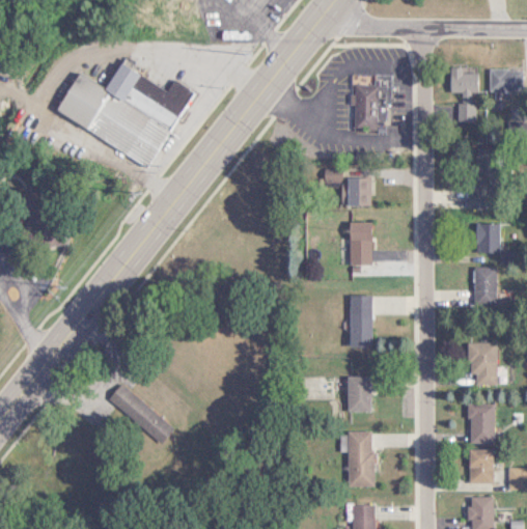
[(166,91),(119,64),(105,89),(77,74),(54,113),(149,167),(192,91),(172,80),(166,91)]
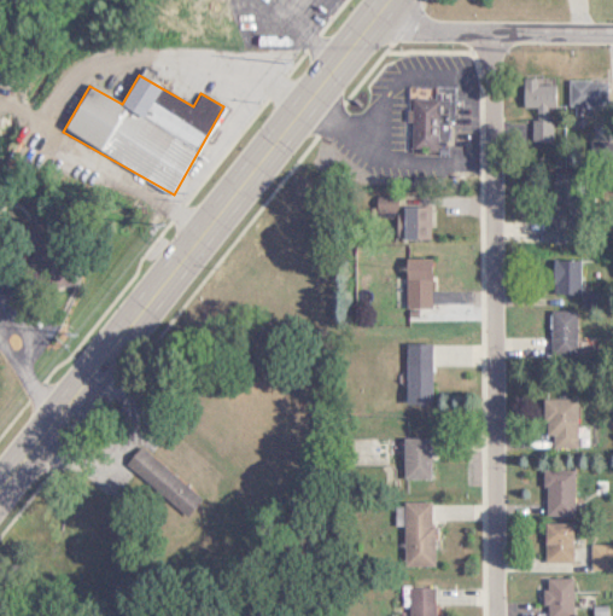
[(559,80),(523,80),(523,109),(559,109),(559,80)]
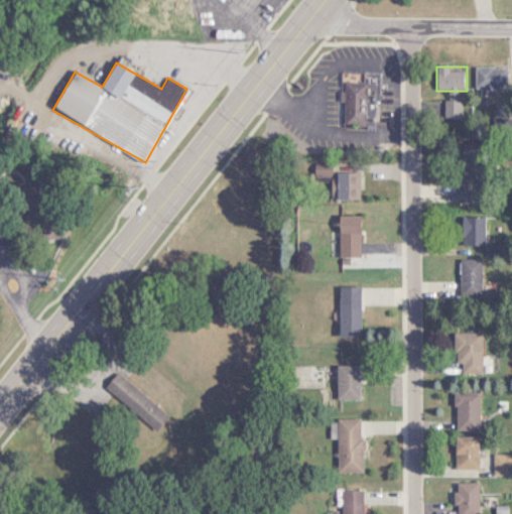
[(476,91),(509,91),(509,69),(476,69),(476,91)]
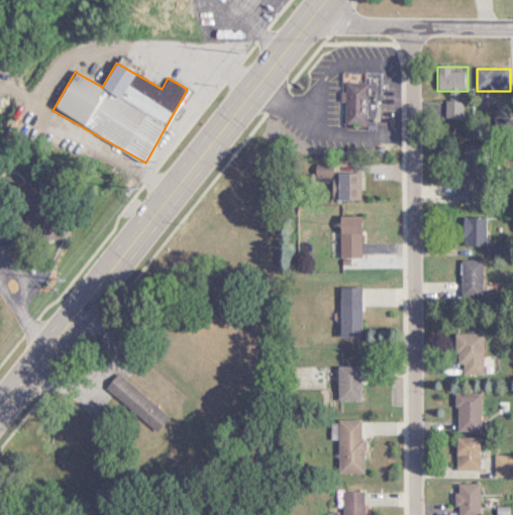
[(343,126),(378,126),(379,76),(344,75),(343,126)]
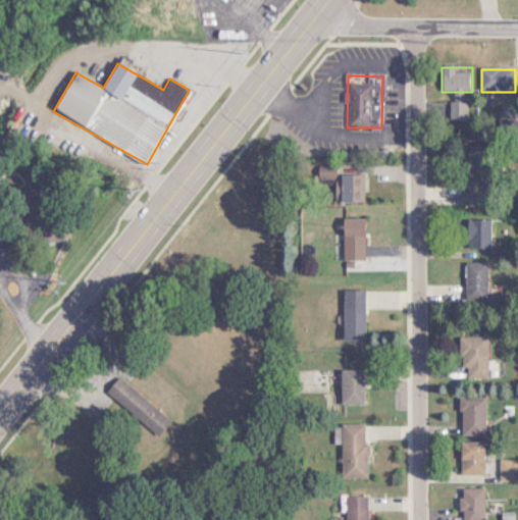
[(462,188),(462,207),(486,206),(486,163),(468,163),(468,188),(462,188)]
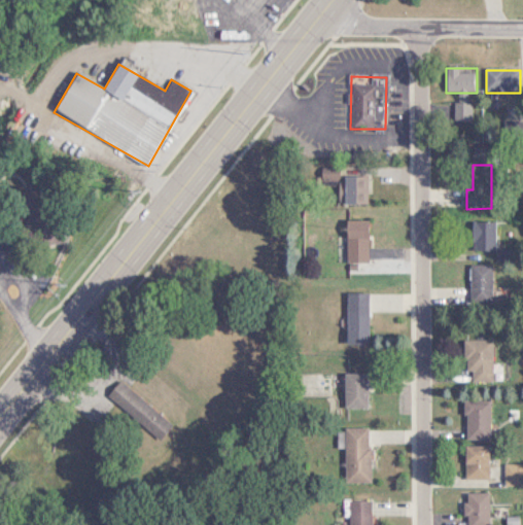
[(341,169),(324,168),(322,183),(340,184),(341,169)]
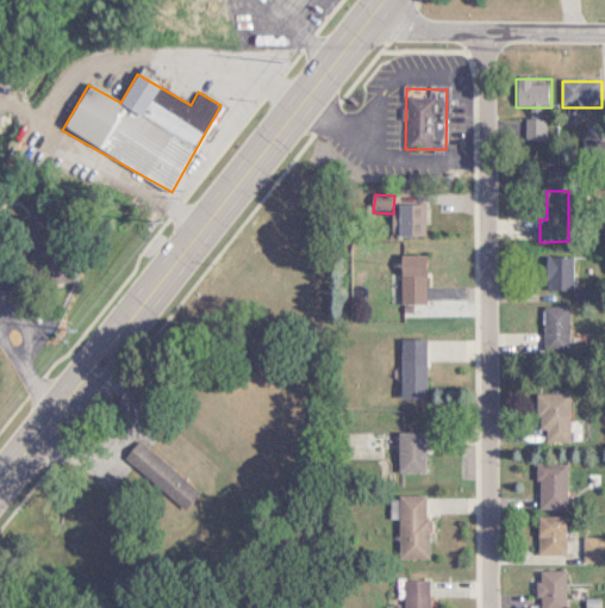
[(397,239),(425,239),(425,205),(397,205),(397,239)]
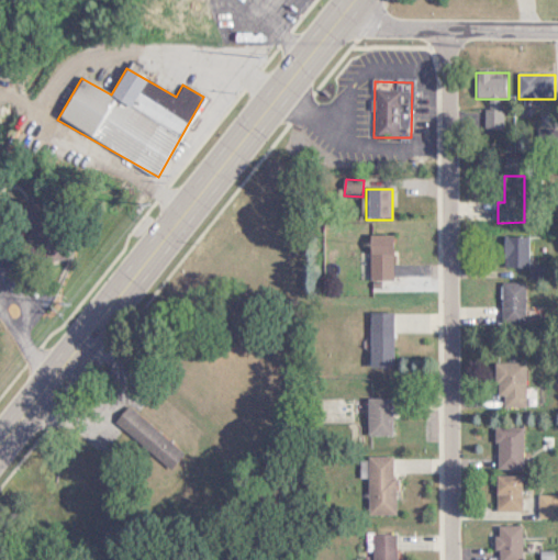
[(394,236),(369,236),(369,281),(394,281),(394,236)]
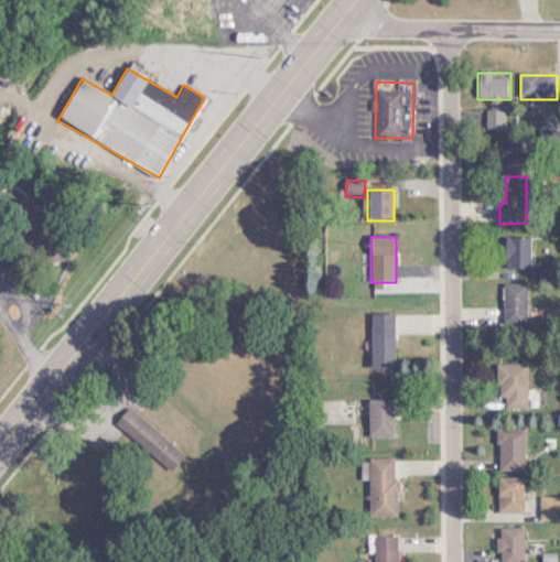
[(531,238),(505,238),(505,268),(531,268),(531,238)]
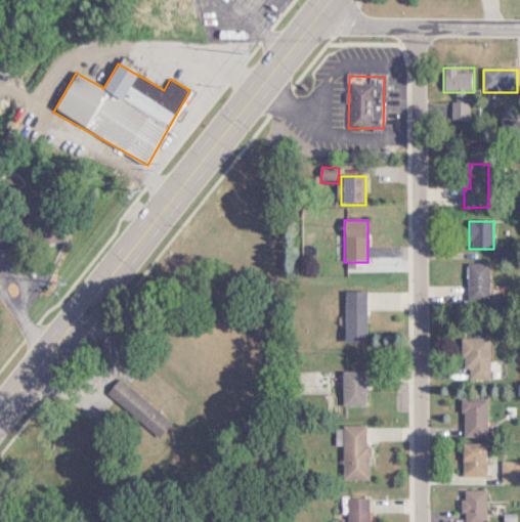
[(469,264),(469,295),(490,295),(490,264),(469,264)]
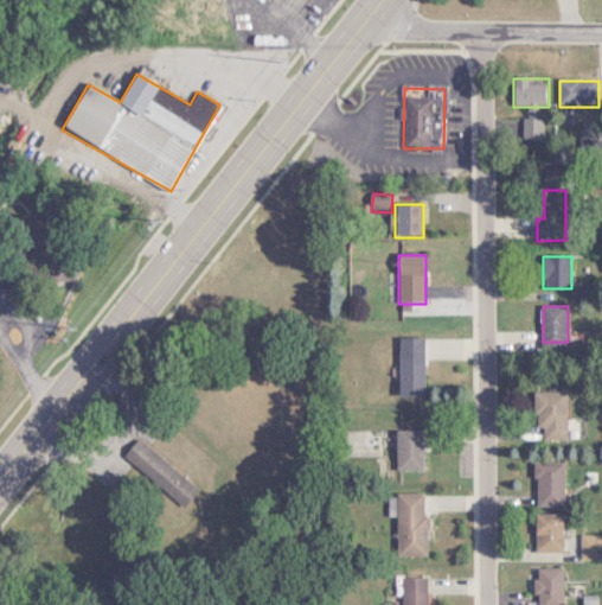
[(398,397),(426,397),(426,338),(398,338),(398,397)]
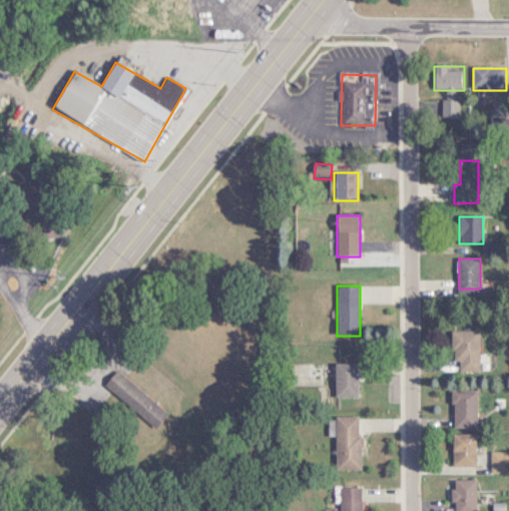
[(481,332),(453,332),(453,373),(481,373),(481,332)]
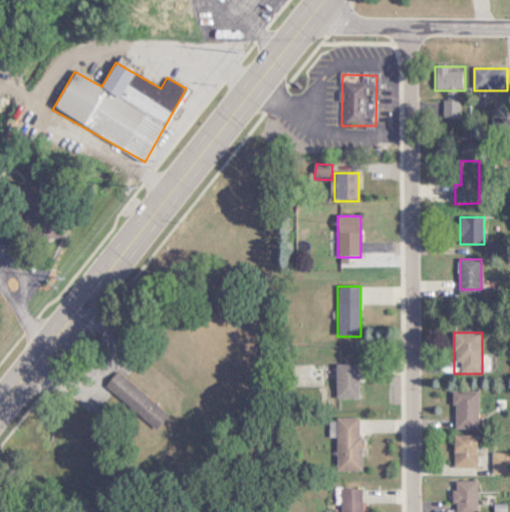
[(359,365),(336,365),(336,400),(359,400),(359,365)]
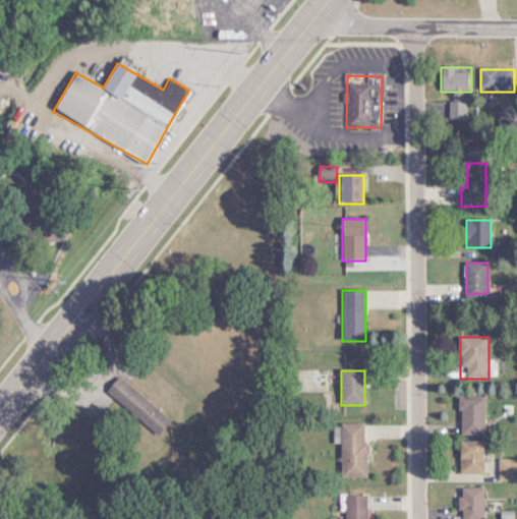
[(121,402),(155,438),(169,423),(135,389),(121,402)]
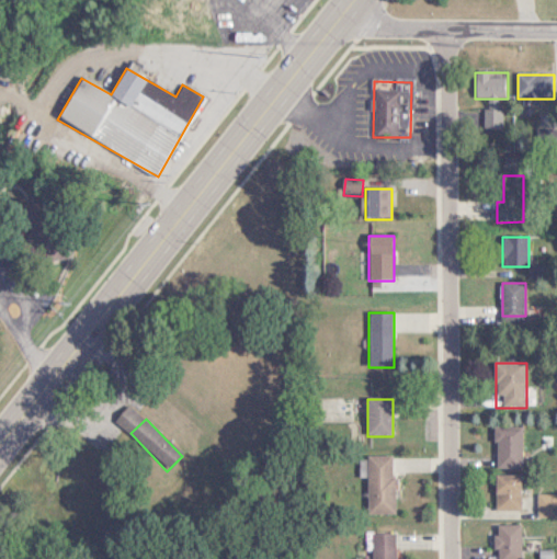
[(523,469),(523,428),(496,428),(496,469),(523,469)]
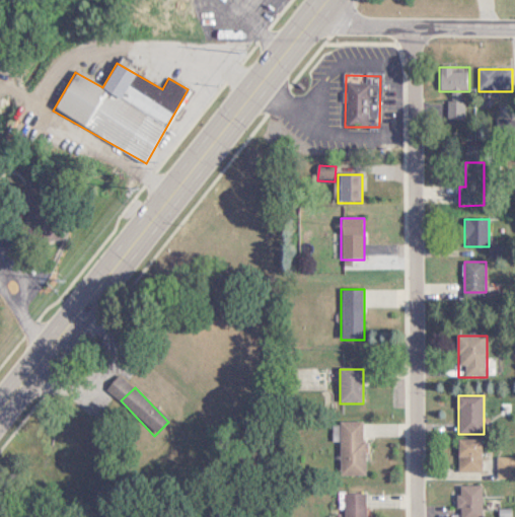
[(340,476),(366,476),(366,422),(340,422),(340,476)]
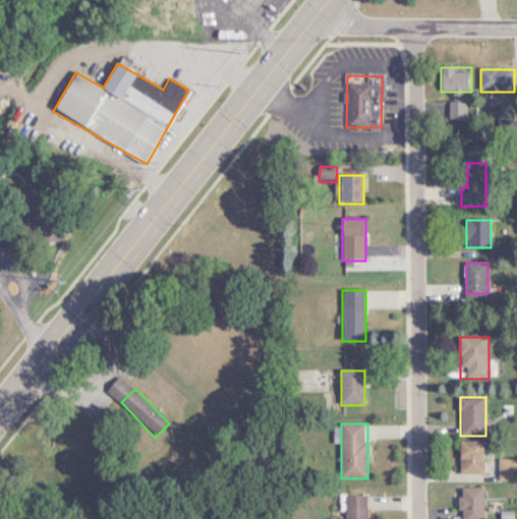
[(484,442),(461,442),(461,474),(484,474),(484,442)]
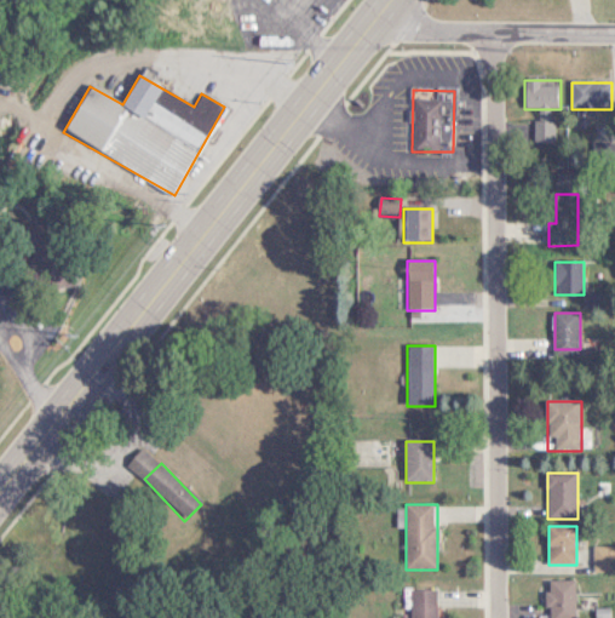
[(596,573),(614,573),(614,549),(596,549),(596,573)]
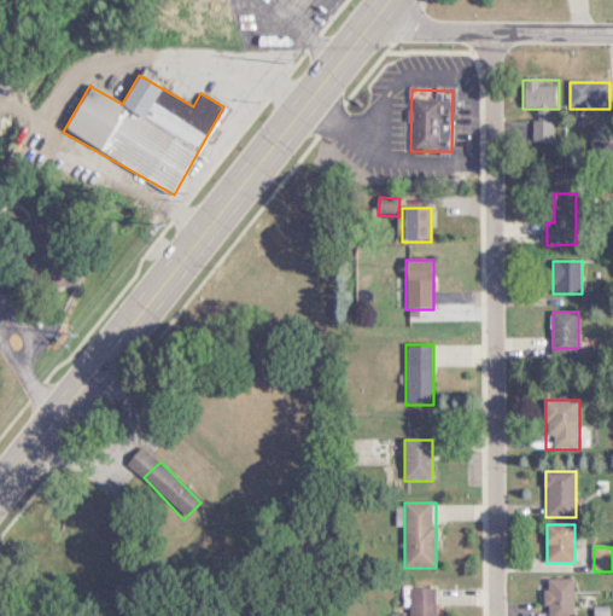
[(574,615),(576,580),(548,580),(547,615),(574,615)]
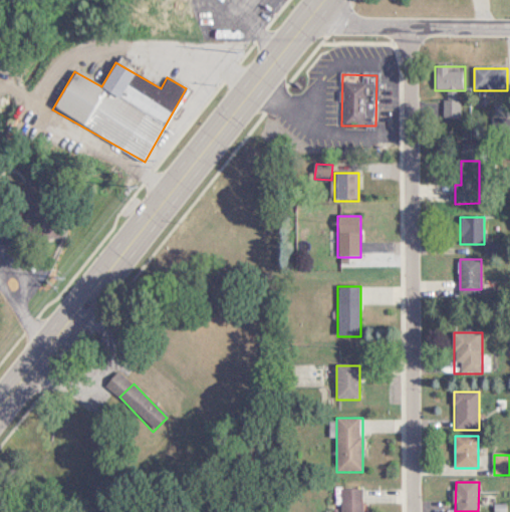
[(342,489),(342,511),(362,511),(363,489),(342,489)]
